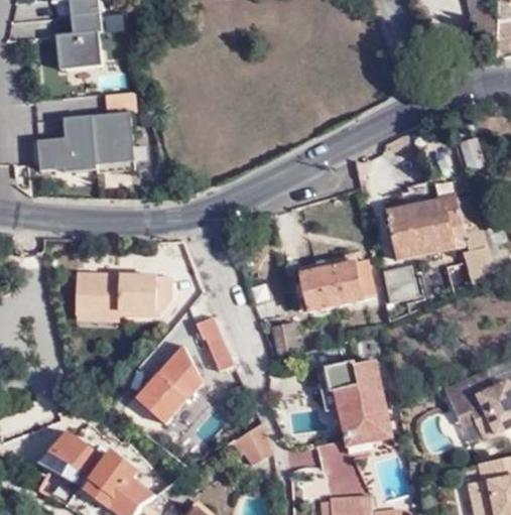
[(70,0),(72,14),(100,12),(98,0),(70,0)]
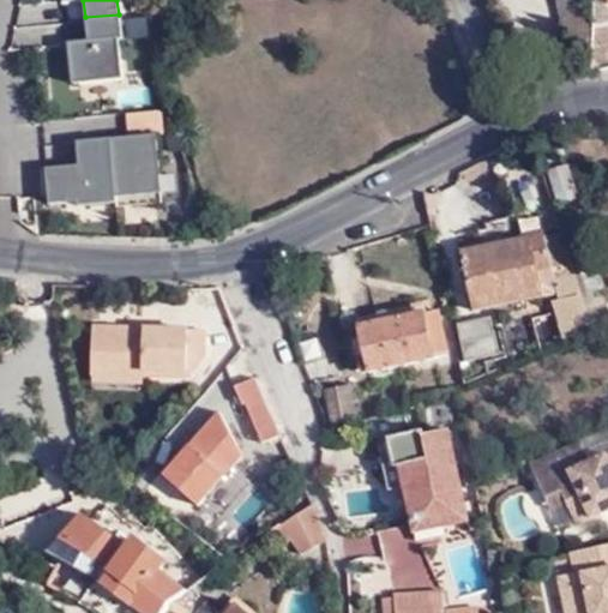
[(188,0),(194,12),(205,6),(202,0),(188,0)]
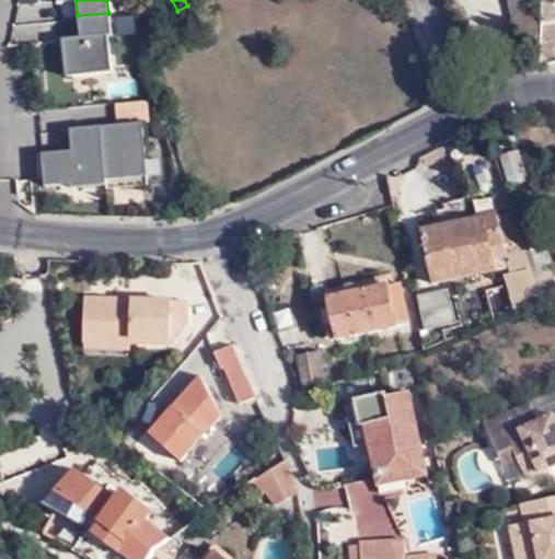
[(536,0),(534,38),(554,35),(554,14),(554,15),(553,3),(547,0),(536,0)]
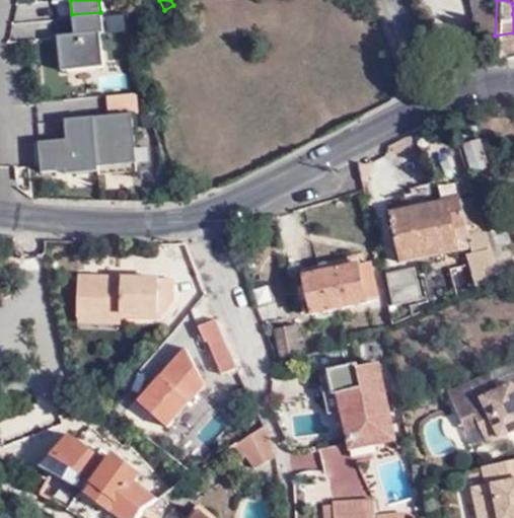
[(100,12),(72,14),(74,32),(57,34),(61,68),(102,64),(99,30),(102,30),(100,12)]
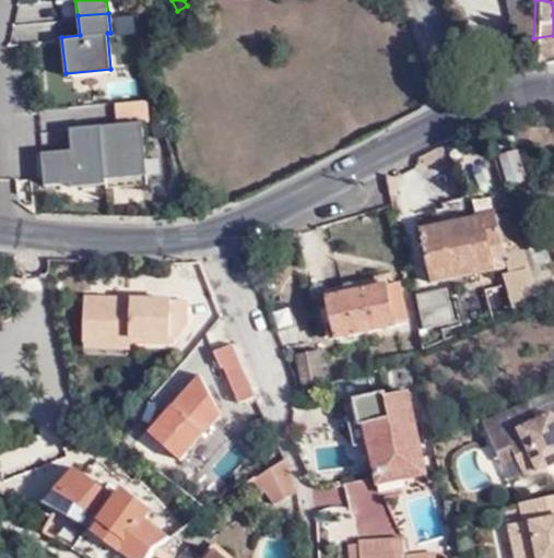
[(39,152),(42,183),(68,181),(68,185),(103,181),(103,186),(145,181),(140,120),(67,127),(69,149),(39,152)]
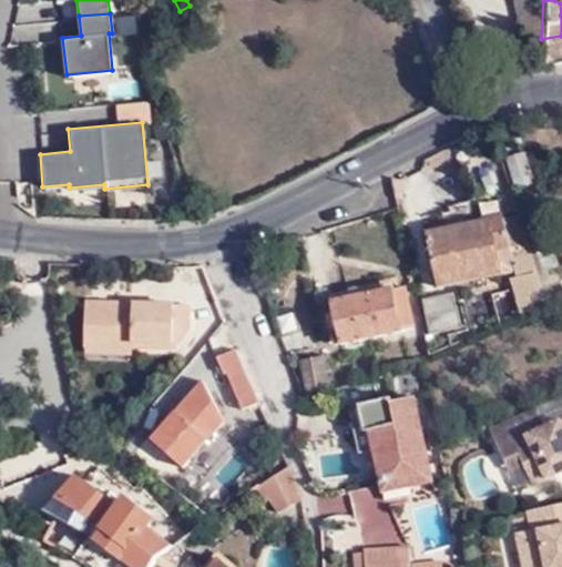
[(521,147),(503,152),(512,183),(530,178),(521,147)]
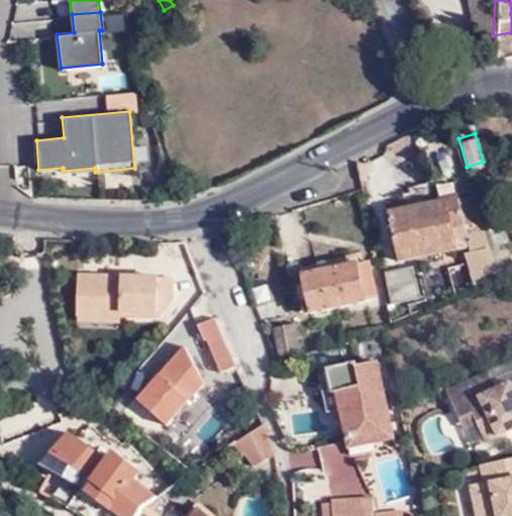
[(353,161),(357,176),(366,174),(364,162),(353,161)]
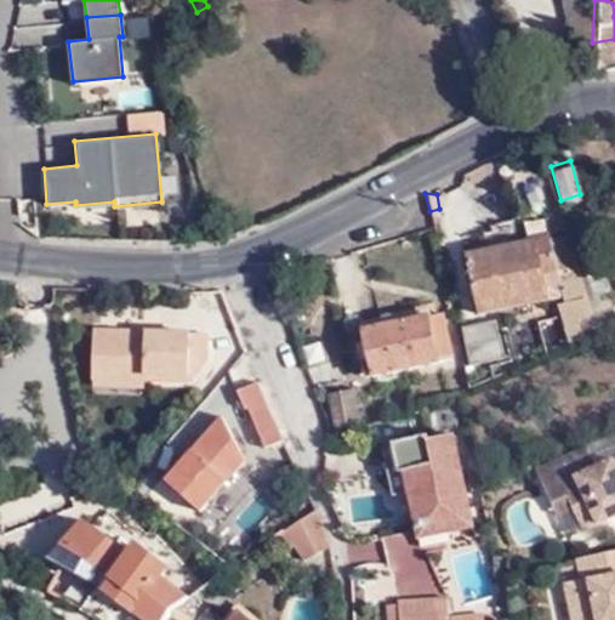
[(535,215),(540,233),(542,233),(544,238),(565,232),(559,210),(535,215)]
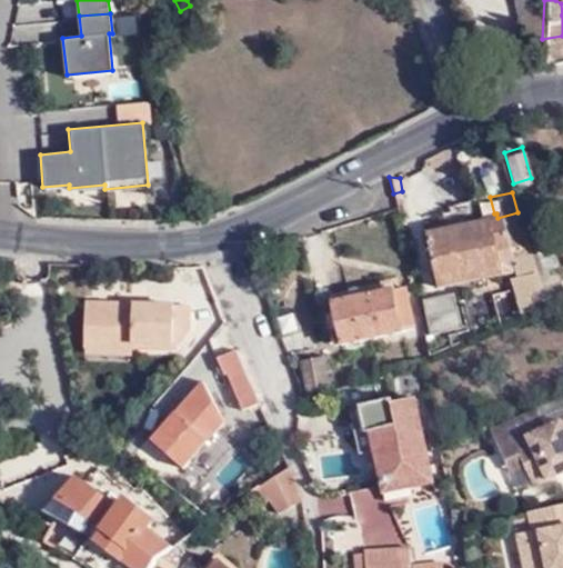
[(520,309),(544,302),(540,287),(536,272),(518,212),(498,218),(496,213),(494,213),(480,217),(482,225),(471,228),(469,219),(466,213),(444,219),(446,225),(423,230),(436,286),(515,268),(516,275),(509,277),(520,309)]
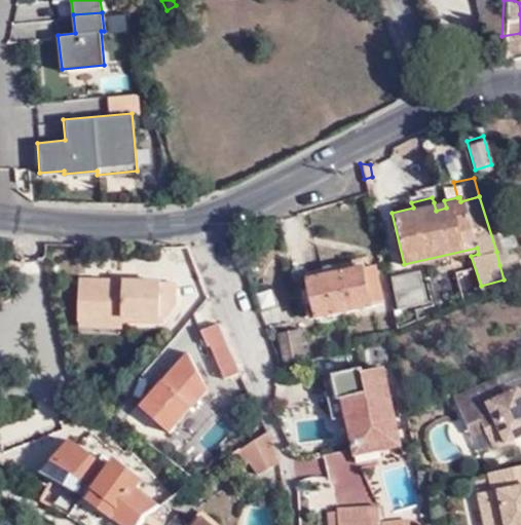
[(444,200),(434,202),(436,211),(446,208),(444,200)]
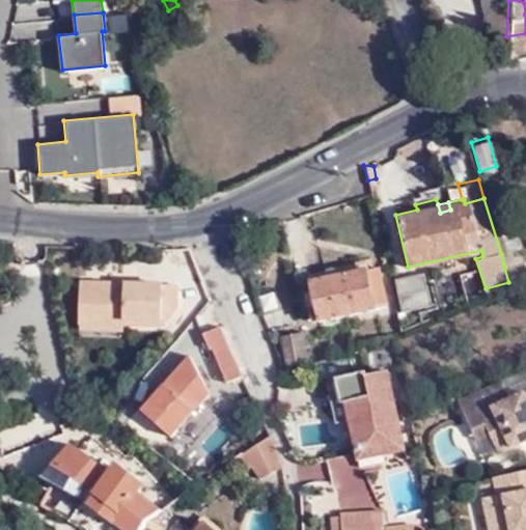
[(503,253),(519,250),(510,219),(495,223),(503,253)]
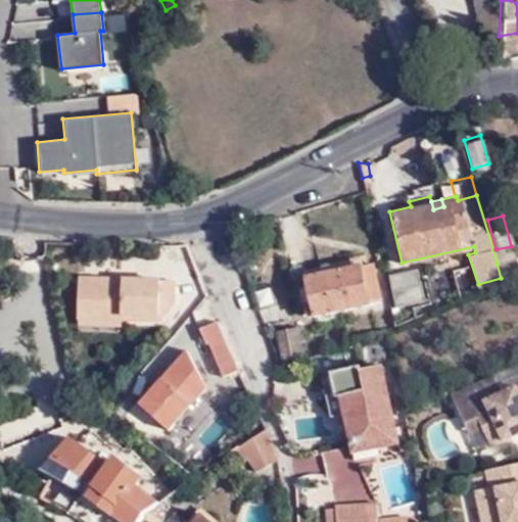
[(493,250),(497,264),(515,258),(511,246),(496,249),(493,250)]
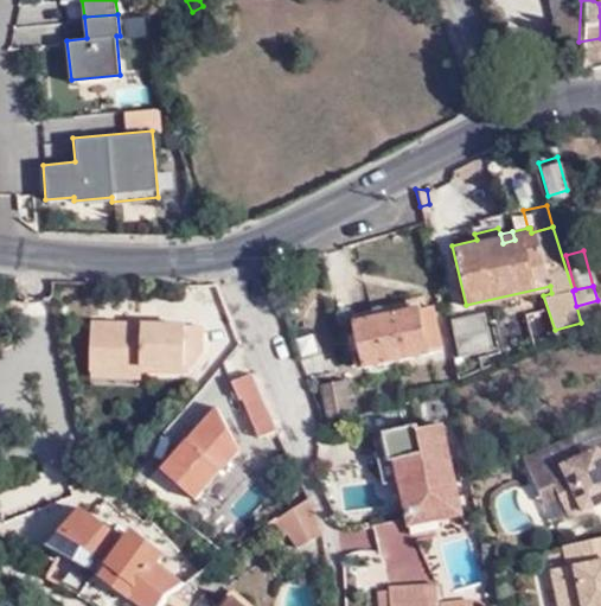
[(576,306),(581,323),(600,313),(600,311),(598,300),(576,306)]
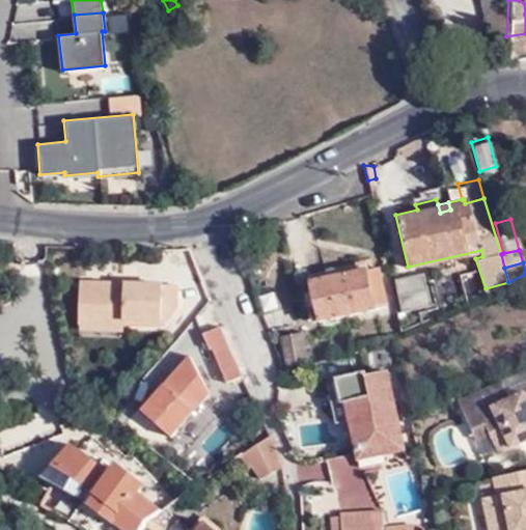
[(366,266),(307,277),(316,321),(375,310),(375,307),(385,305),(376,267),(366,269),(366,266)]
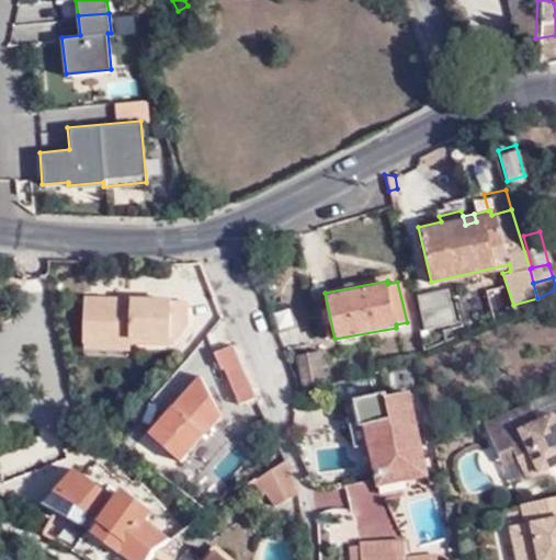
[(449,285),(416,293),(424,326),(456,318),(449,285)]
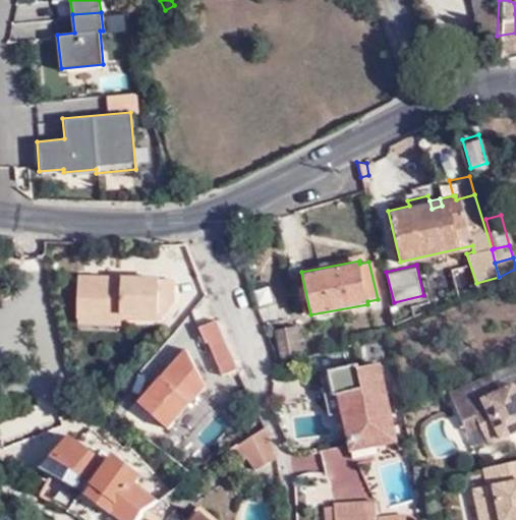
[(71,272),(72,324),(155,323),(155,271),(71,272)]
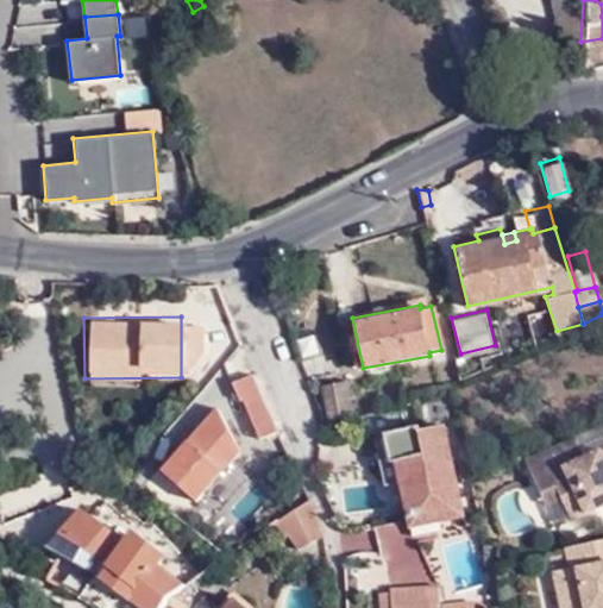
[(277,430),(242,346),(232,350),(234,356),(226,358),(236,380),(231,381),(238,399),(242,397),(258,439),(277,430)]
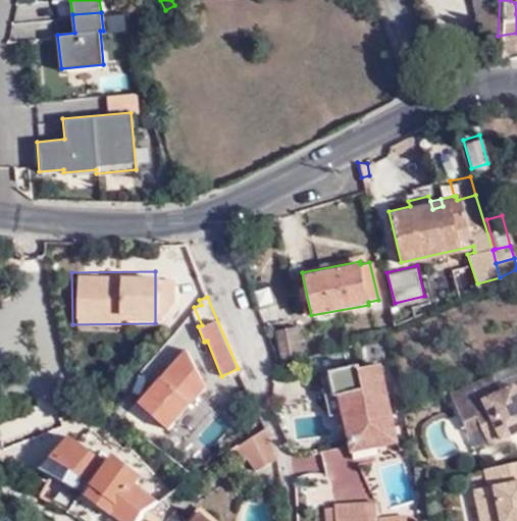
[(288,326),(268,329),(272,358),(291,354),(288,326)]
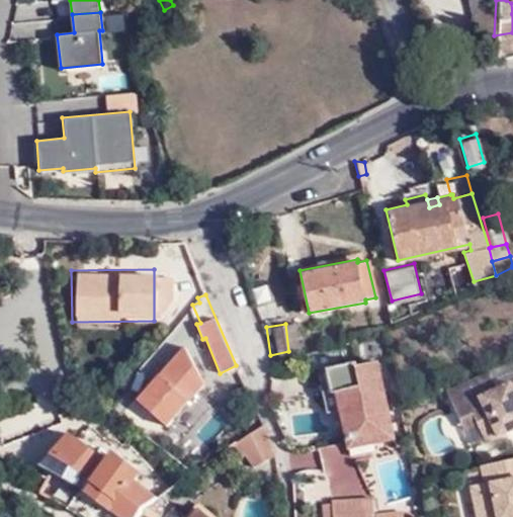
[(368,435),(370,442),(393,438),(377,362),(351,366),(349,362),(326,365),(326,370),(330,392),(337,390),(340,410),(345,439),(368,435)]
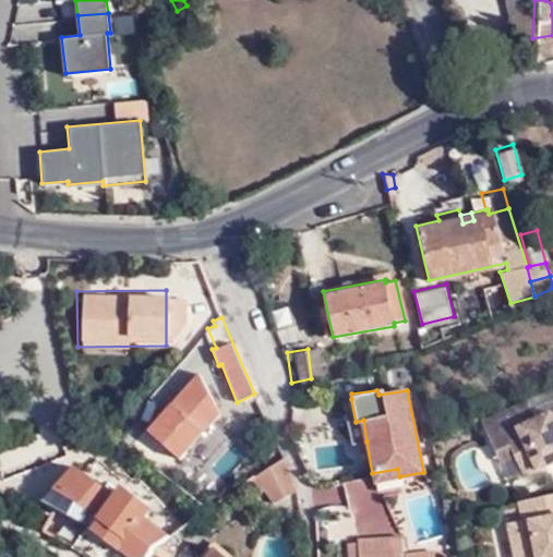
[(525,398),(478,418),(489,439),(503,434),(512,453),(520,475),(552,460),(552,410),(533,419),(525,398)]
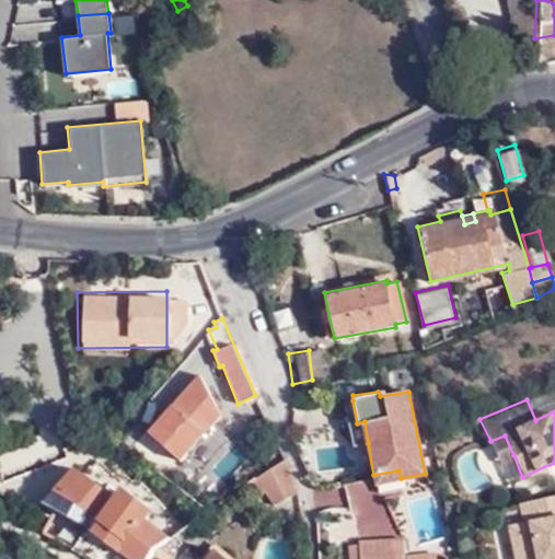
[(357,423),(353,400),(345,403),(354,445),(368,443),(365,421),(357,423)]
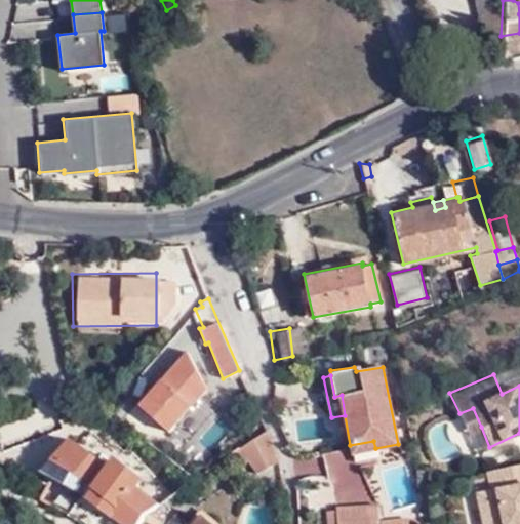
[(473,408),(460,413),(468,433),(481,427),(473,408)]
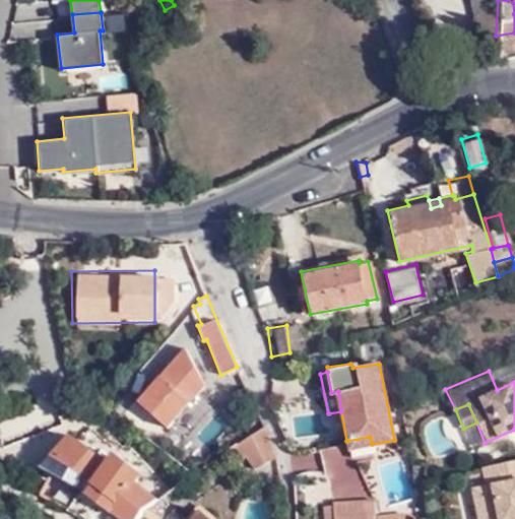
[(274,455),(262,426),(235,443),(252,467),(274,455)]
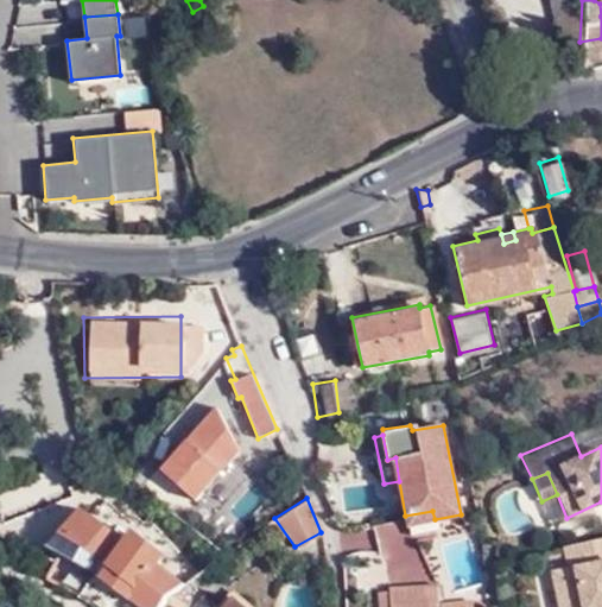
[(407,525),(435,519),(432,511),(405,516),(407,525)]
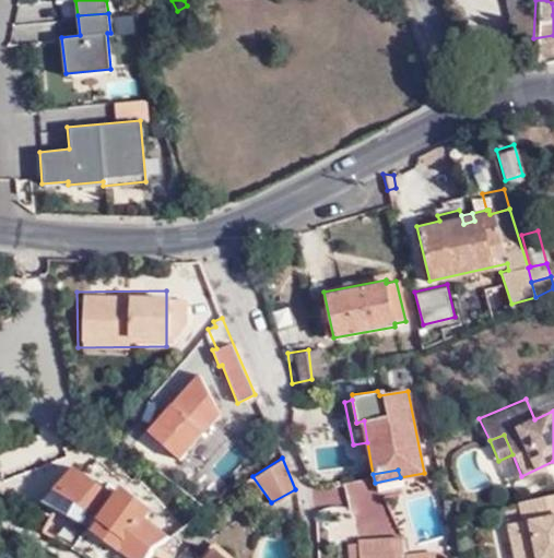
[(141,557),(148,548),(165,537),(144,522),(149,515),(121,494),(118,498),(107,489),(102,495),(70,471),(40,507),(82,531),(75,541),(57,530),(58,526),(48,520),(38,534),(75,557),(141,557)]
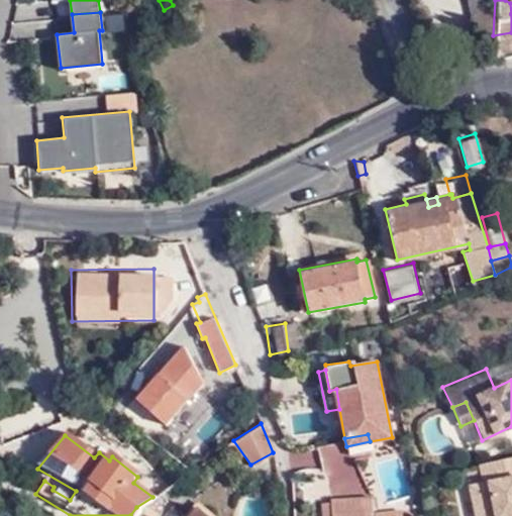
[(313,446),(282,449),(284,469),(315,466),(313,446)]
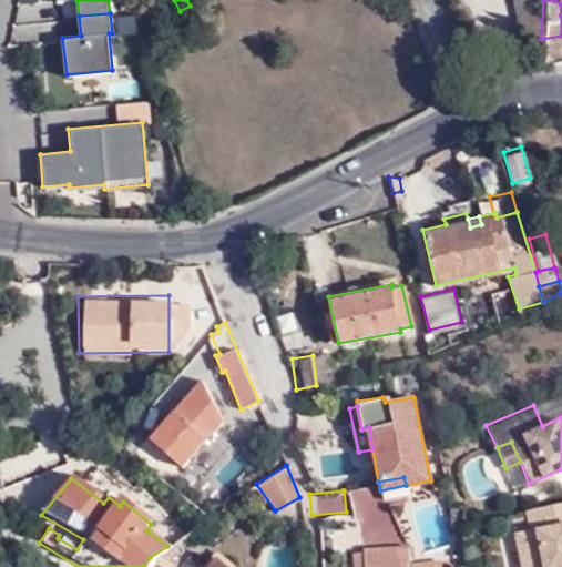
[(539,509),(524,513),(528,528),(513,533),(521,566),(550,566),(561,565),(561,498),(537,504),(539,509)]
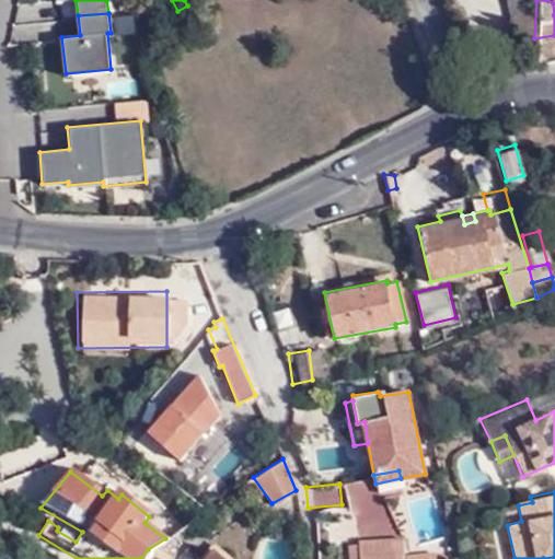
[(530,497),(517,500),(518,505),(532,502),(530,497)]
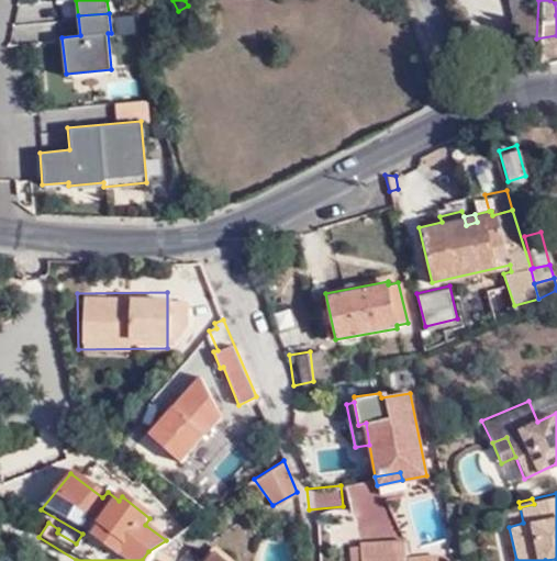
[(507,527),(491,529),(493,554),(509,553),(507,527)]
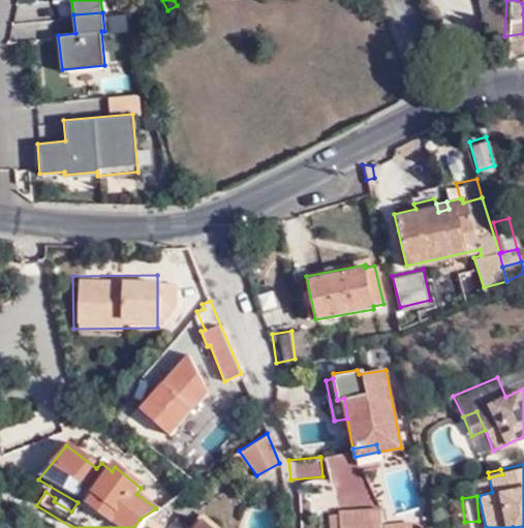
[(336,507),(336,527),(382,527),(380,504),(336,507)]
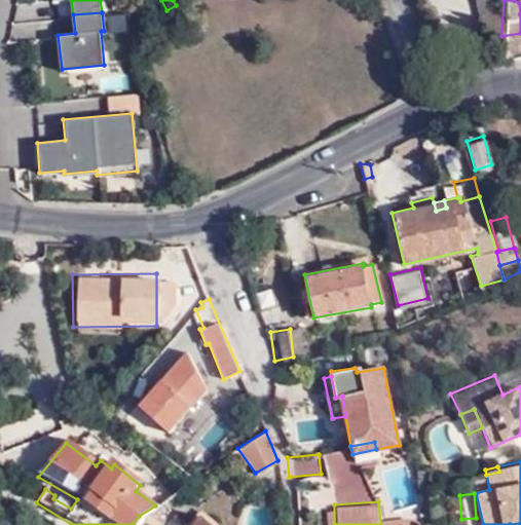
[(183,524),(211,524),(195,512),(183,524)]
